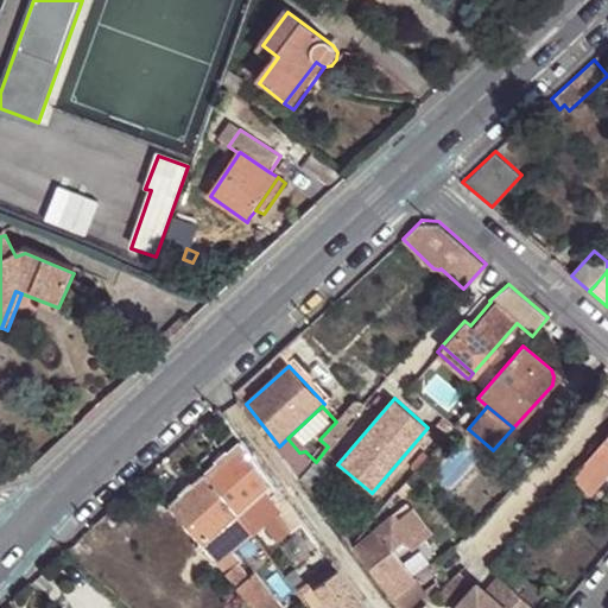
[(328,447),(353,418),(346,411),(336,422),(320,439),(328,447)]
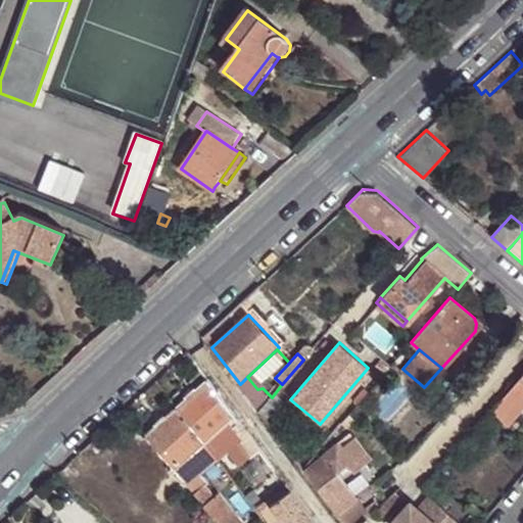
[(305,362),(303,360),(282,384),(284,386),(305,362)]
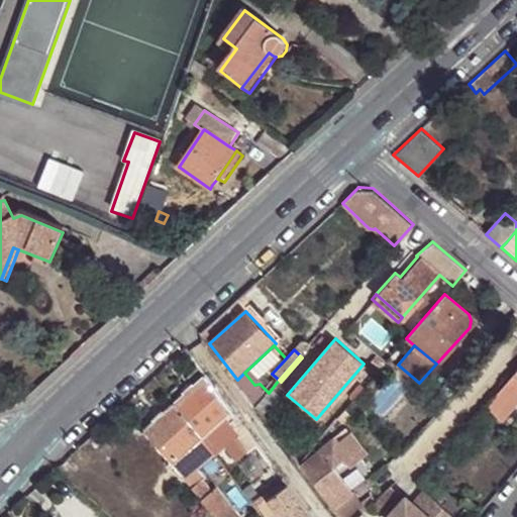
[(516,368),(503,384),(505,386),(489,404),(507,419),(516,406),(516,368)]
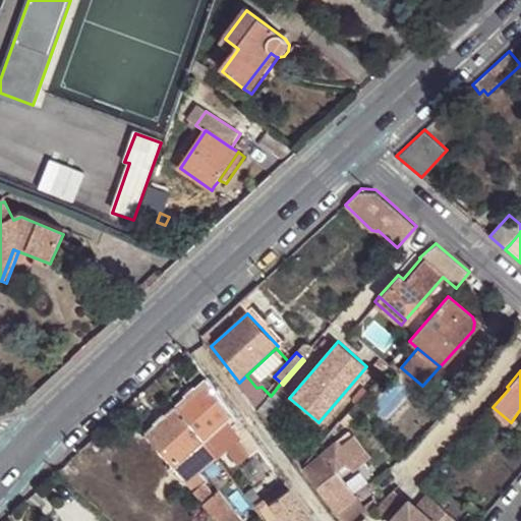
[(259,409),(271,396),(262,387),(256,388),(246,375),(239,383),(259,409)]
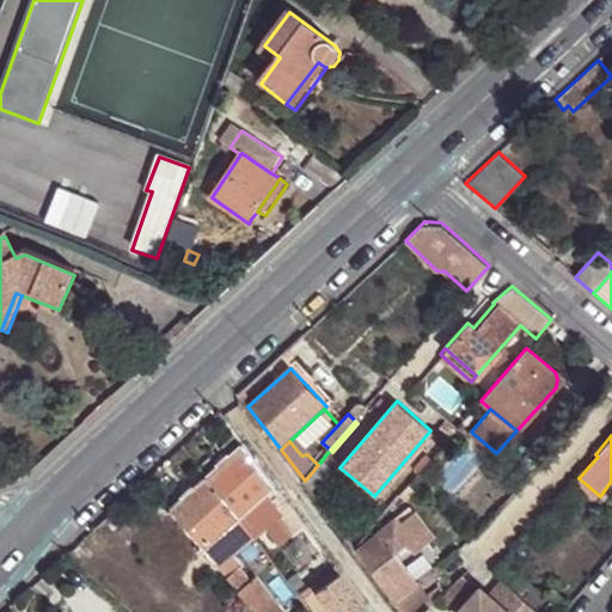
[(268,494),(275,485),(245,445),(231,457),(230,456),(220,464),(221,465),(208,477),(239,519),(268,494)]
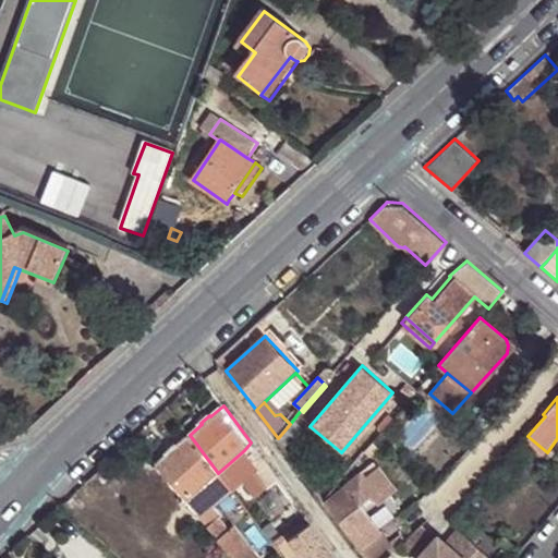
[(186,502),(218,473),(190,435),(156,465),(186,502)]
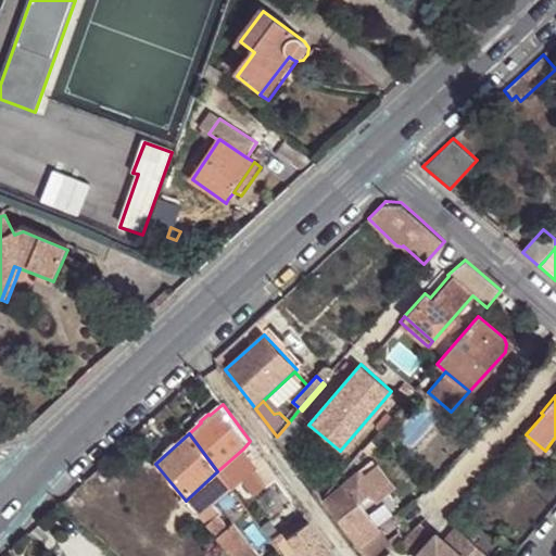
[(266,487),(278,478),(250,441),(243,449),(247,453),(245,454),(254,465),(253,467),(254,469),(266,487)]
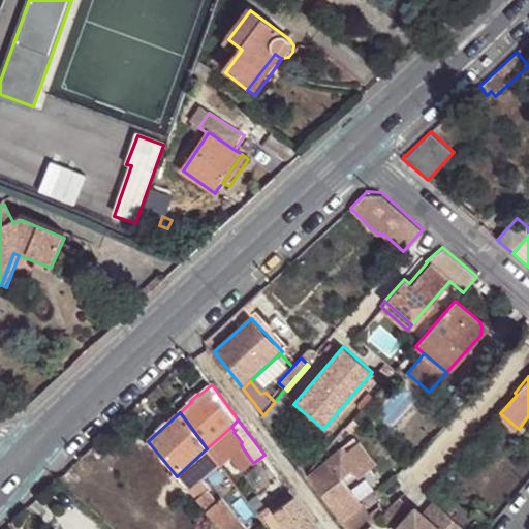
[(218,464),(219,466),(228,457),(242,446),(241,444),(242,442),(234,432),(235,431),(231,427),(207,448),(218,464)]
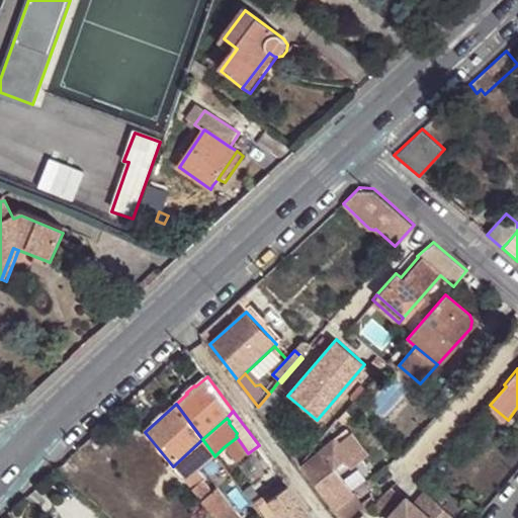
[(173,466),(145,432),(113,459),(142,494),(173,466)]
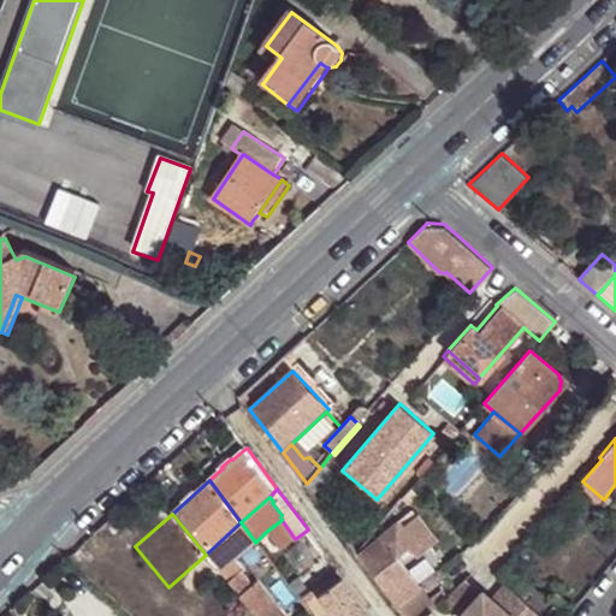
[(419,516),(404,528),(416,543),(412,548),(420,557),(439,543),(419,516)]
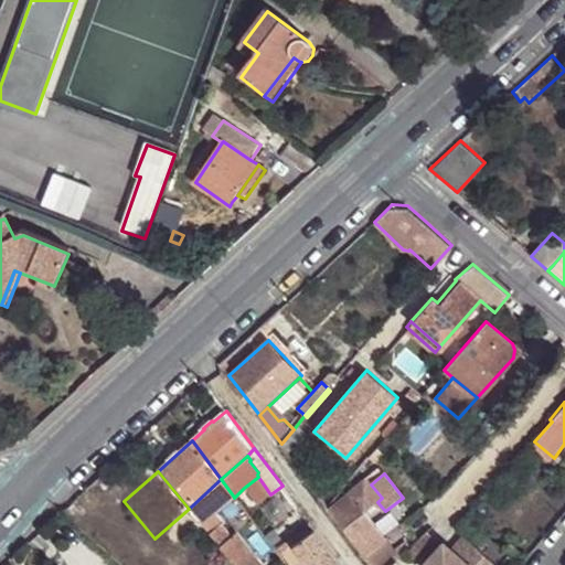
[(258,503),(270,494),(258,477),(244,488),(258,503)]
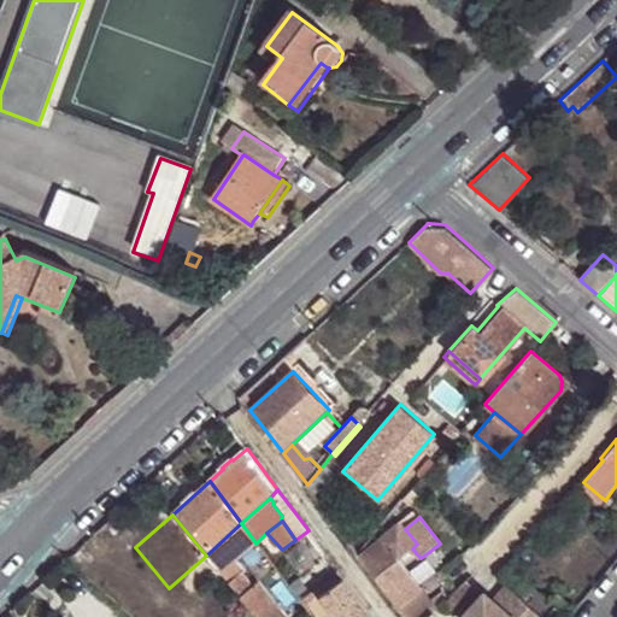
[(400,522),(360,556),(405,616),(427,616),(434,611),(429,604),(434,601),(423,588),(400,558),(412,548),(417,544),(405,529),(400,522)]
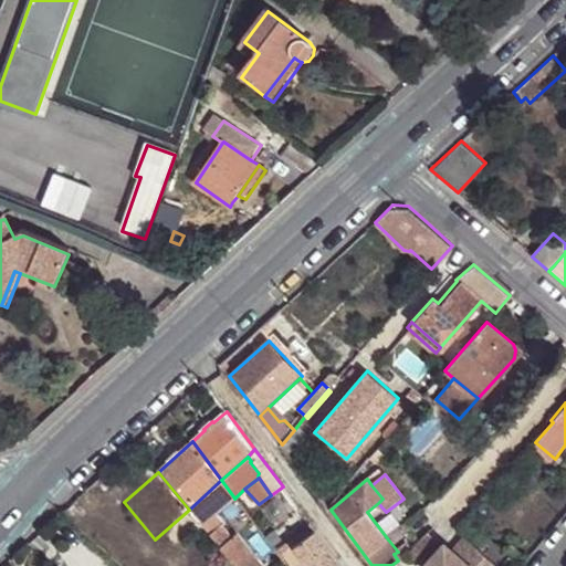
[(210,516),(233,496),(221,480),(189,510),(200,525),(210,516)]
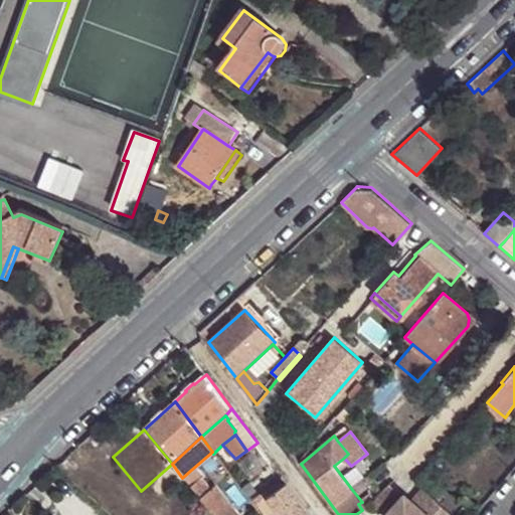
[(182,478),(172,464),(141,491),(153,505),(182,478)]
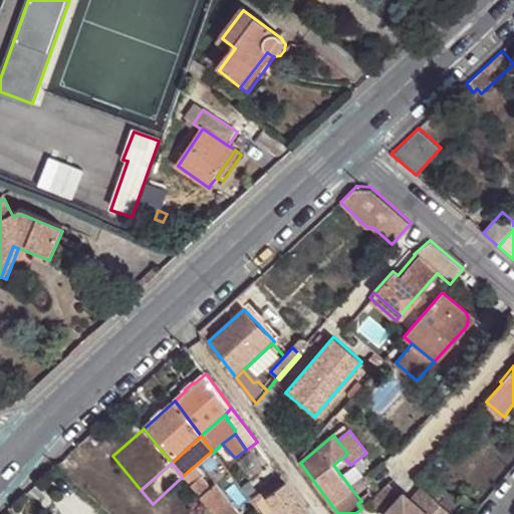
[(191,469),(182,477),(190,486),(199,479),(191,469)]
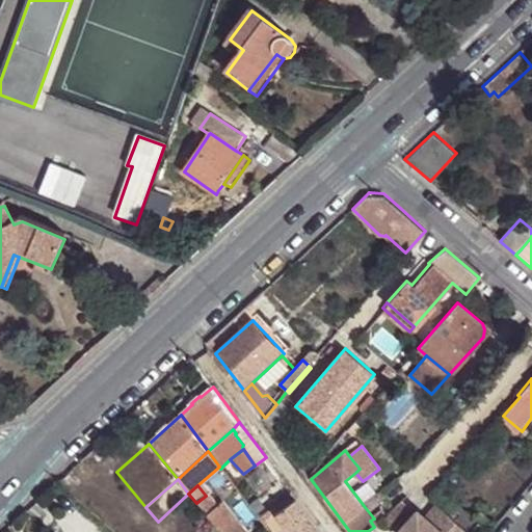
[(259,520),(284,501),(274,488),(249,507),(259,520)]
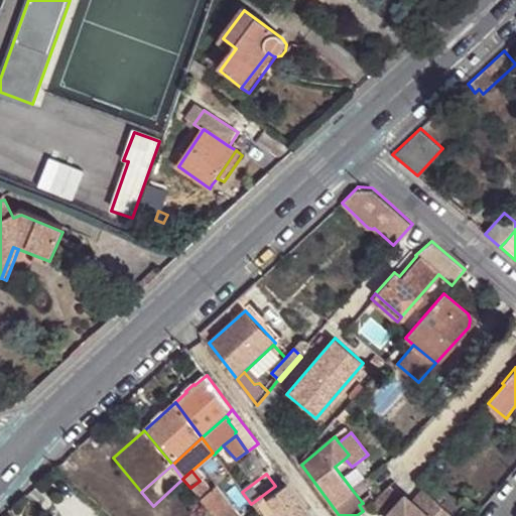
[(453,515),(470,515),(478,507),(464,496),(458,503),(423,476),(415,484),(454,515),(453,515)]
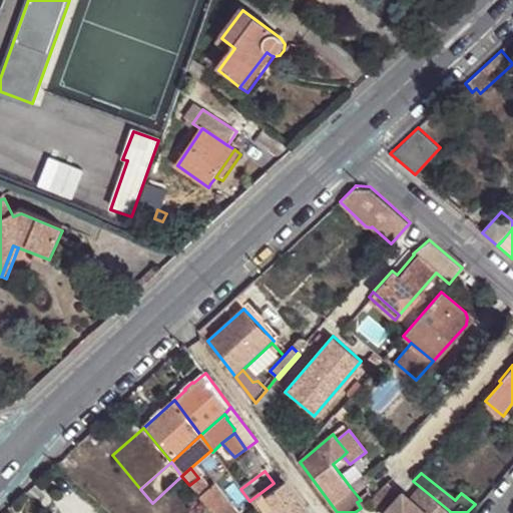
[(198,478),(189,485),(199,497),(208,489),(198,478)]
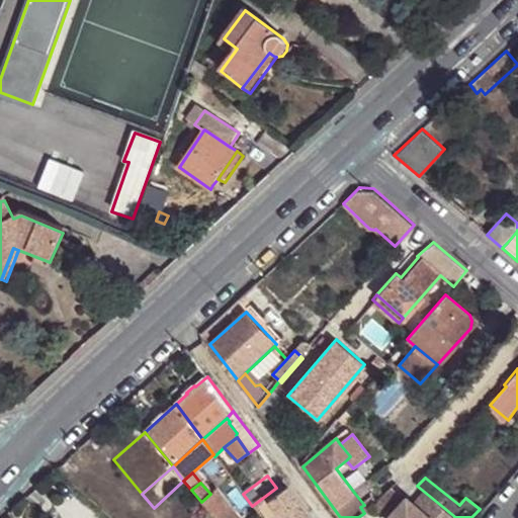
[(285,517),(313,517),(289,487),(272,500),(285,517)]
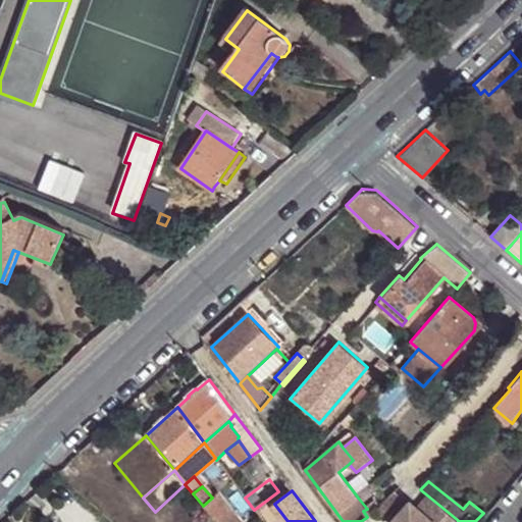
[(373,512),(384,521),(387,521),(407,500),(397,490),(373,512)]
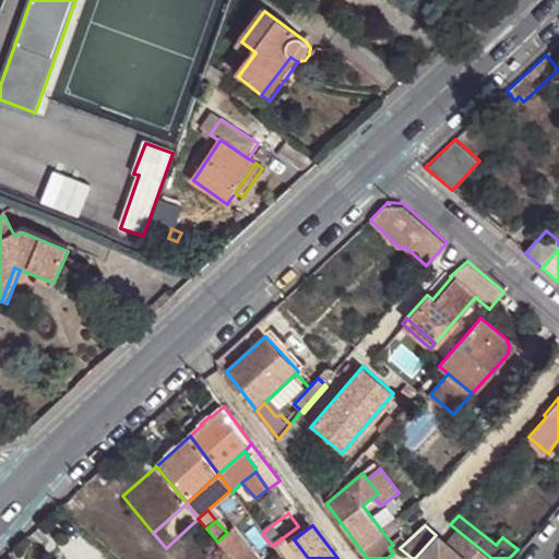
[(227,533),(217,542),(232,558),(256,558),(232,530),(227,533)]
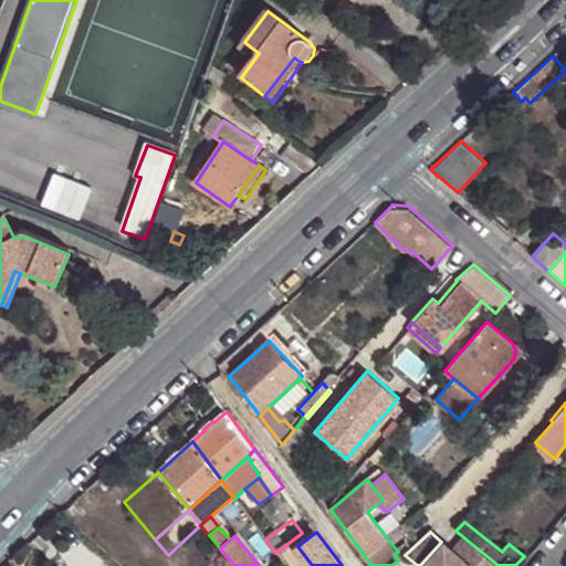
[(494,565),(460,536),(450,548),(441,542),(420,565),(494,565)]
